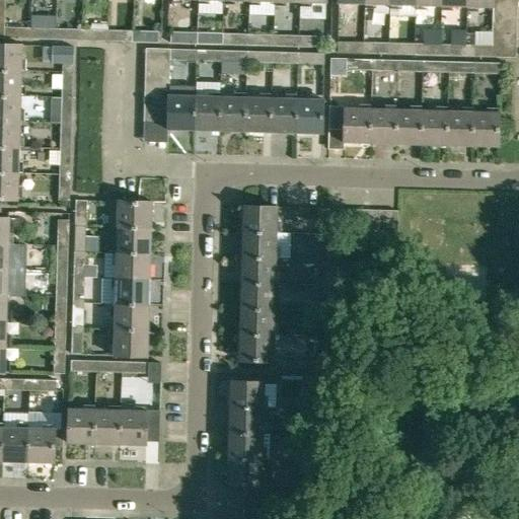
[(493,9),(493,7),(493,0),(467,0),(467,8),(493,9)]
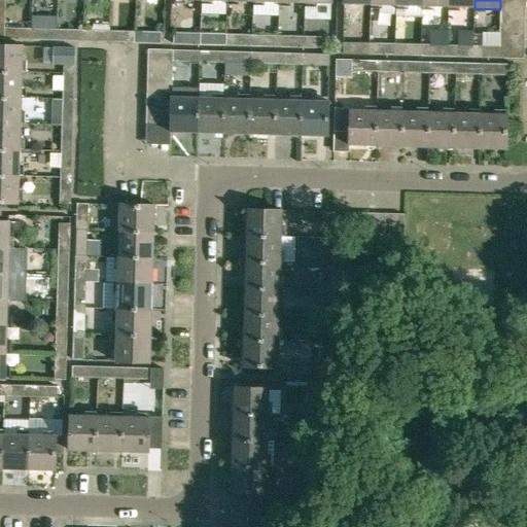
[(500,7),(500,9),(500,20),(525,21),(525,8),(500,7)]
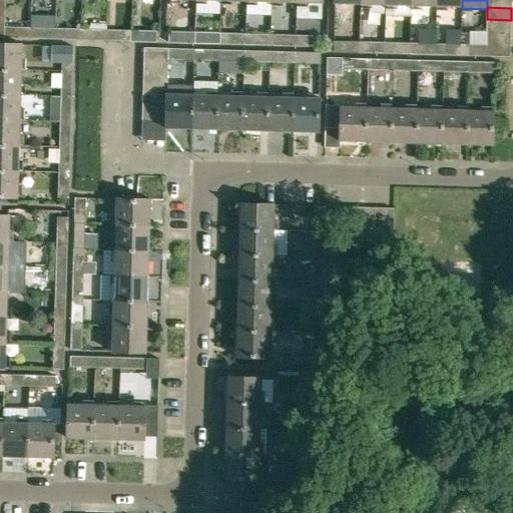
[(30,27),(38,27),(39,15),(30,15),(30,27)]
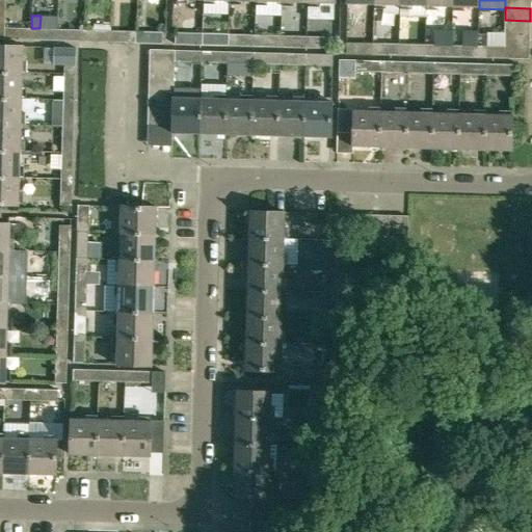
[(530,33),(530,21),(505,20),(505,33),(530,33)]
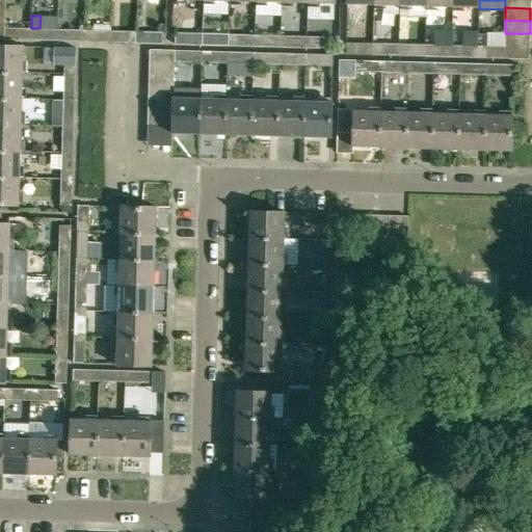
[(31,28),(4,27),(4,38),(31,40),(31,28)]
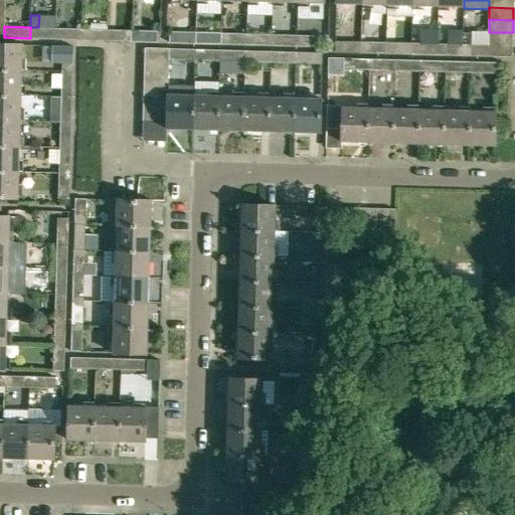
[(38,27),(38,38),(55,39),(55,28),(38,27)]
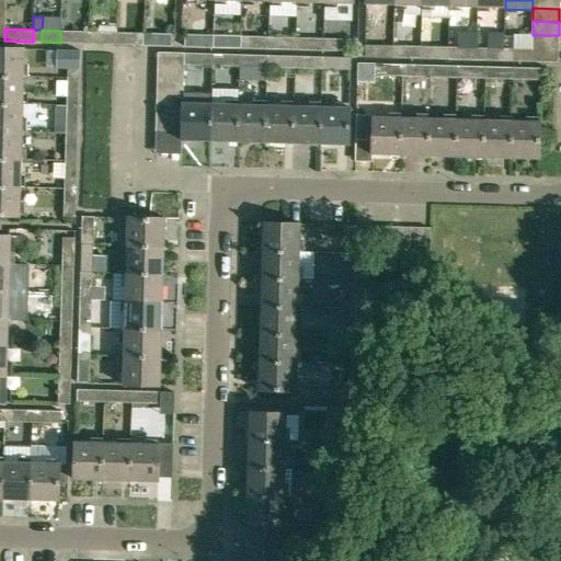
[(60,31),(60,43),(69,43),(80,43),(88,43),(88,32),(69,31),(60,31)]
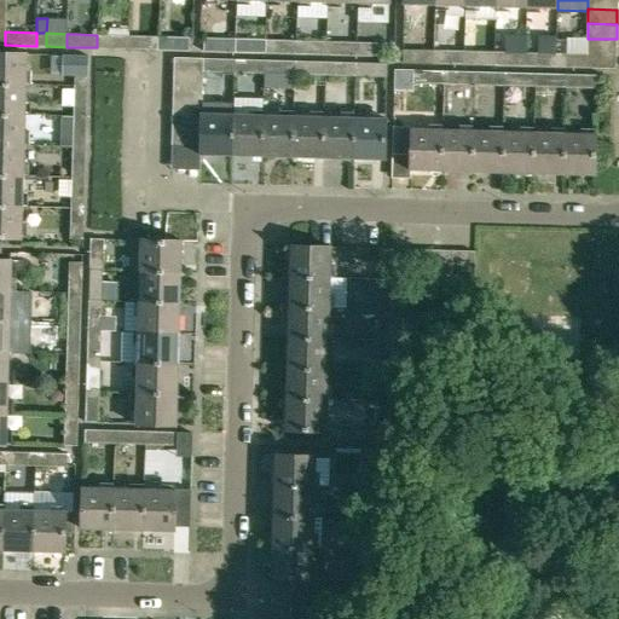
[(108,35),(106,48),(127,48),(128,35),(108,35)]
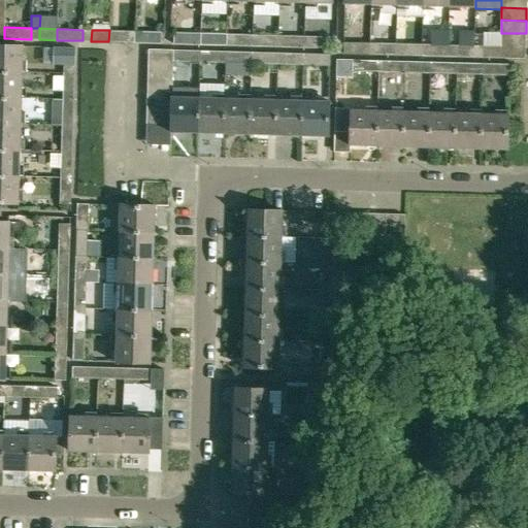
[(118,31),(117,41),(134,42),(135,31),(118,31)]
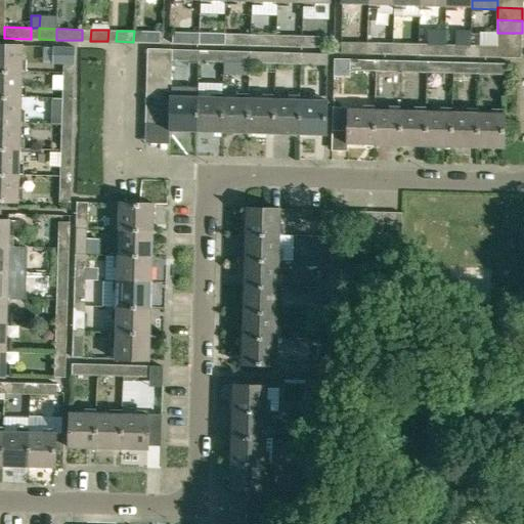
[(142,31),(142,42),(160,42),(160,32),(142,31)]
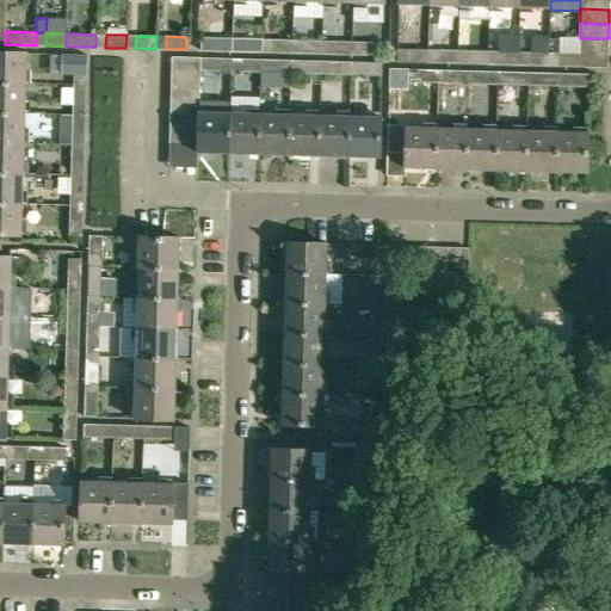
[(211,37),(211,50),(232,50),(232,38),(211,37)]
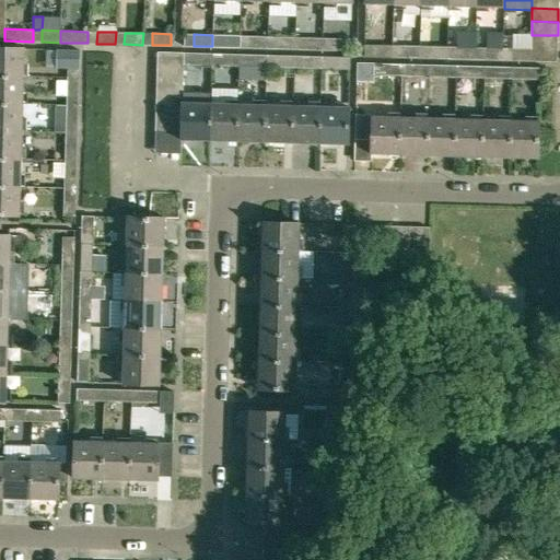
[(221,35),(221,46),(240,47),(240,36),(221,35)]
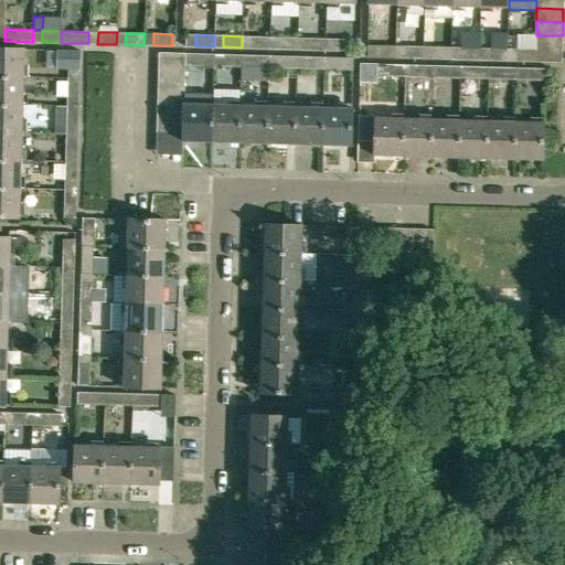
[(563,35),(536,35),(535,49),(562,50),(563,35)]
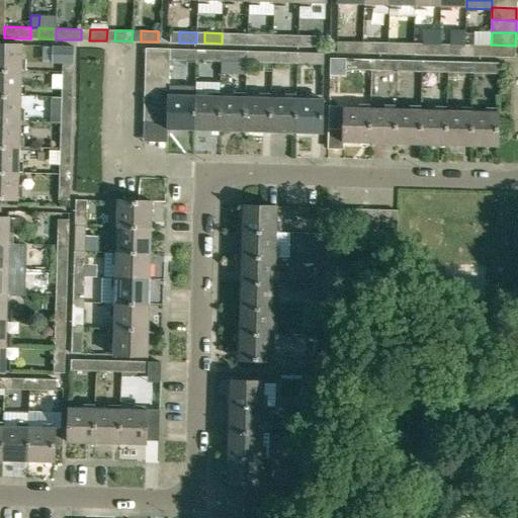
[(231,33),(230,44),(247,45),(248,34),(231,33)]
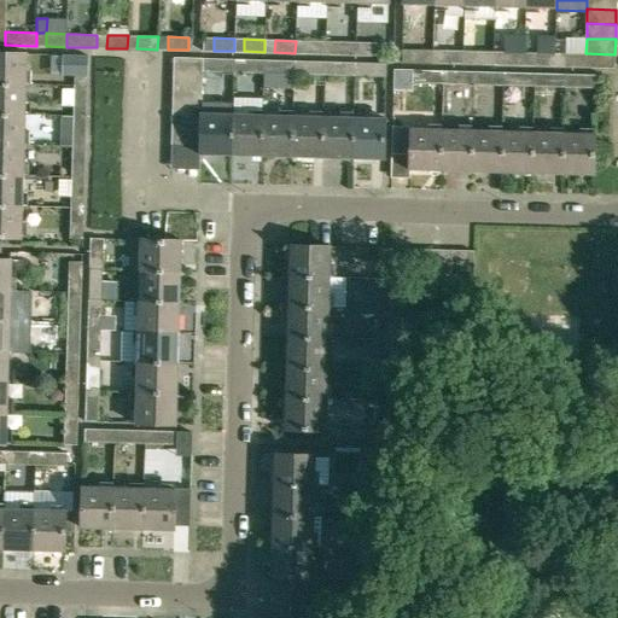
[(305,41),(305,53),(326,54),(326,42),(305,41)]
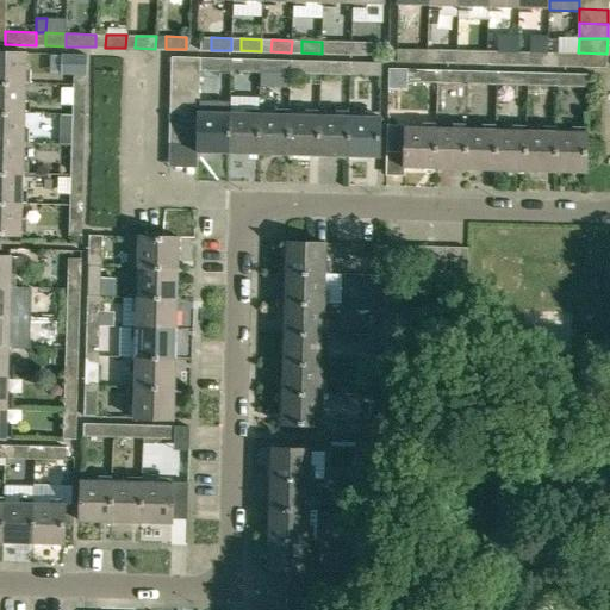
[(332,42),(331,54),(352,55),(353,43),(332,42)]
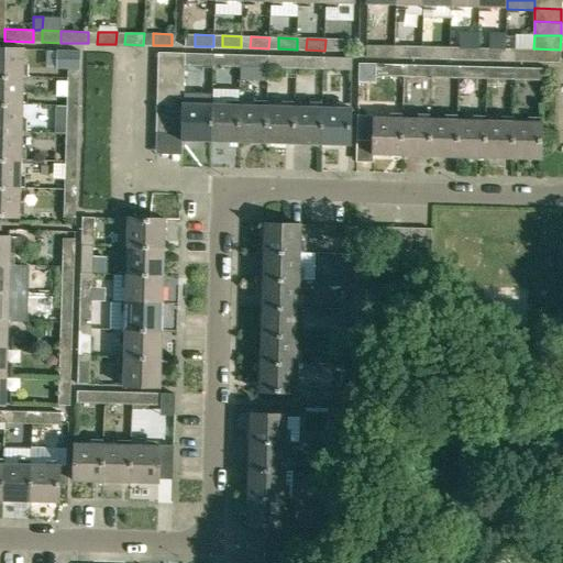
[(334,40),(334,51),(352,52),(353,40),(334,40)]
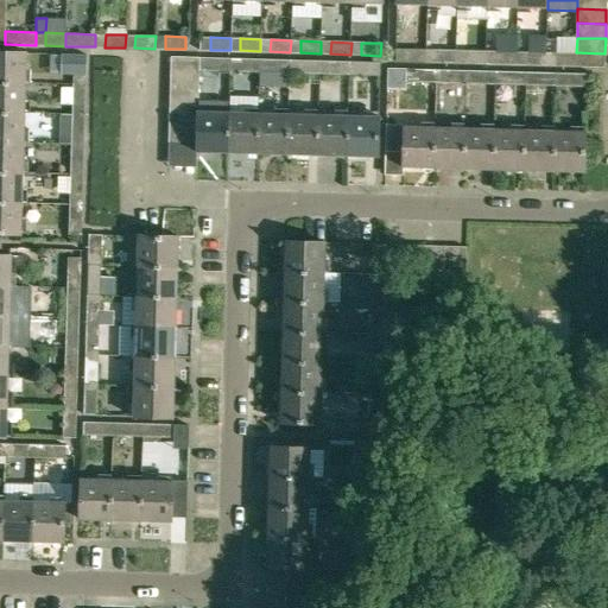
[(396,62),(425,63),(425,49),(396,48),(396,62)]
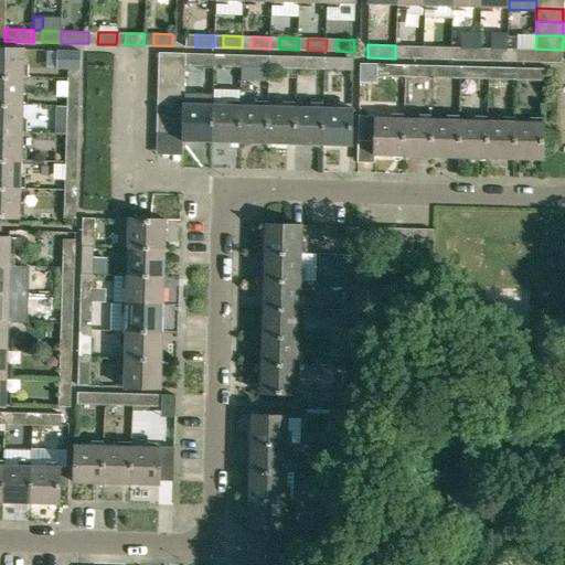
[(424,46),(395,45),(395,59),(423,60),(424,46)]
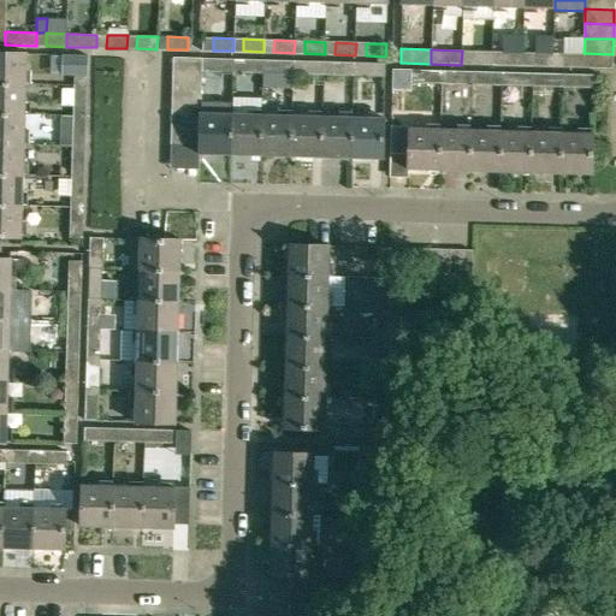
[(461,65),(492,65),(492,51),(462,51),(461,65)]
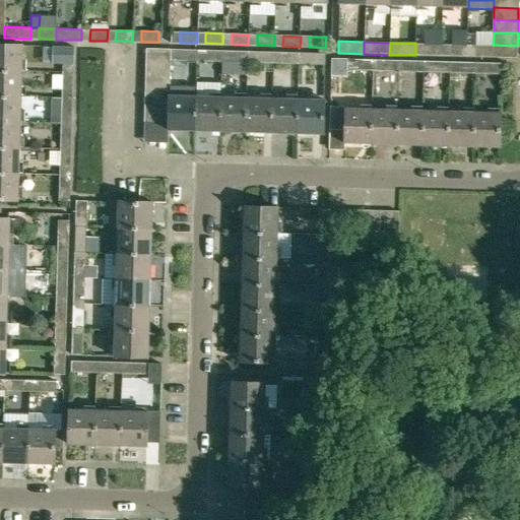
[(441,44),(415,43),(415,55),(441,56),(441,44)]
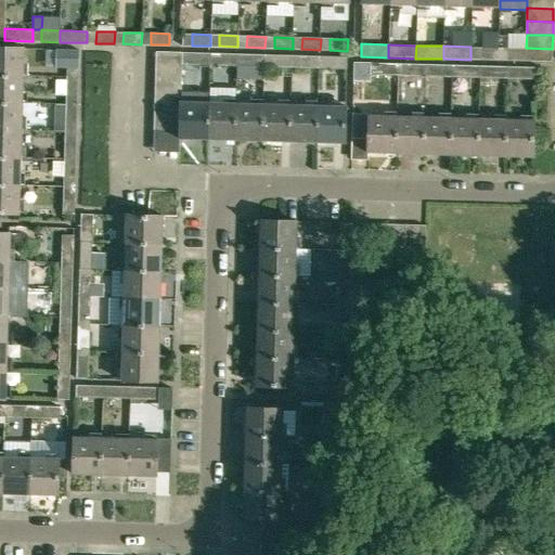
[(0,47),(0,75),(24,76),(25,48),(0,47)]
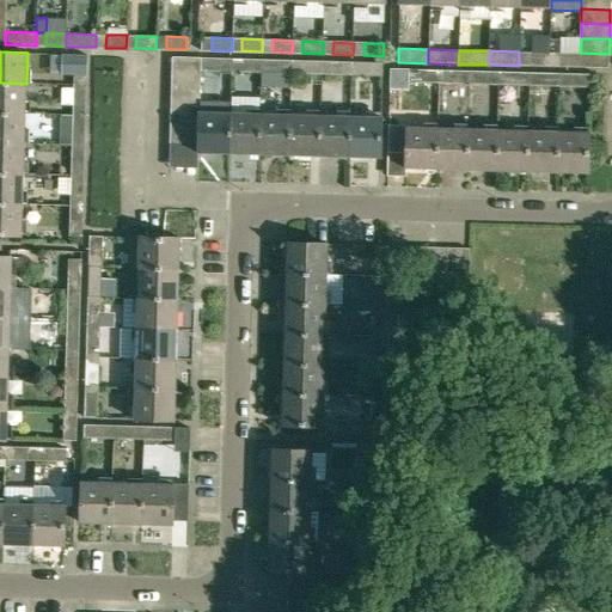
[(519,66),(549,67),(550,53),(519,51),(519,66)]
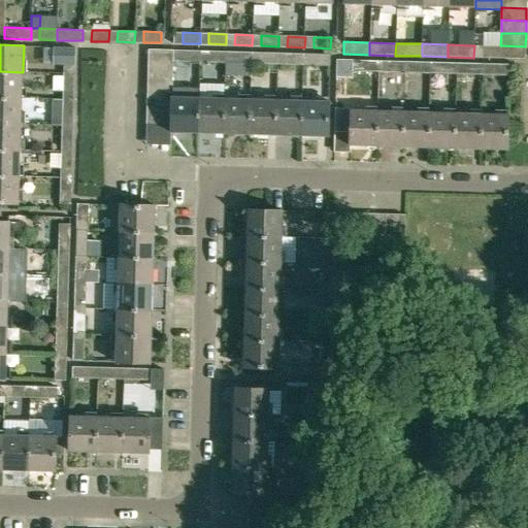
[(500,45),(474,45),(473,58),(500,59),(500,45)]
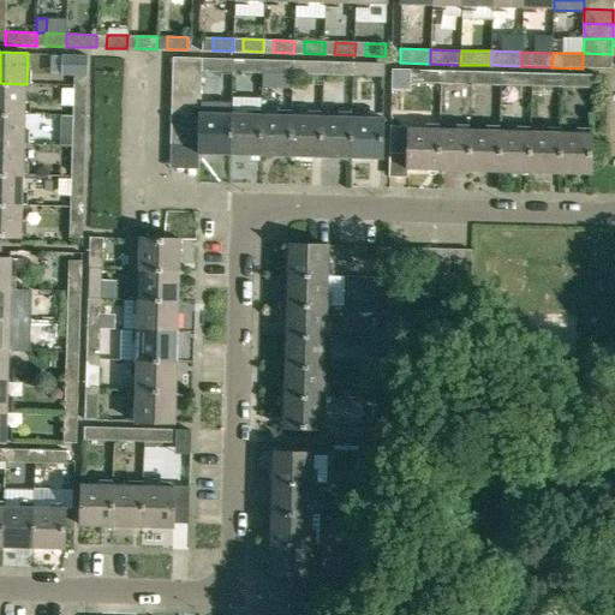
[(611,69),(611,54),(583,53),(583,69),(611,69)]
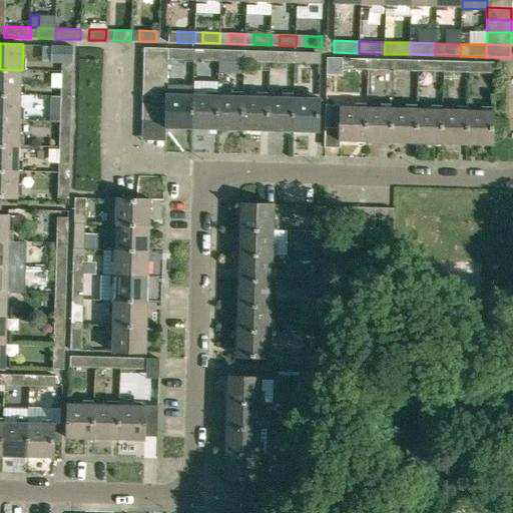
[(61,45),(61,62),(73,62),(73,45),(61,45)]
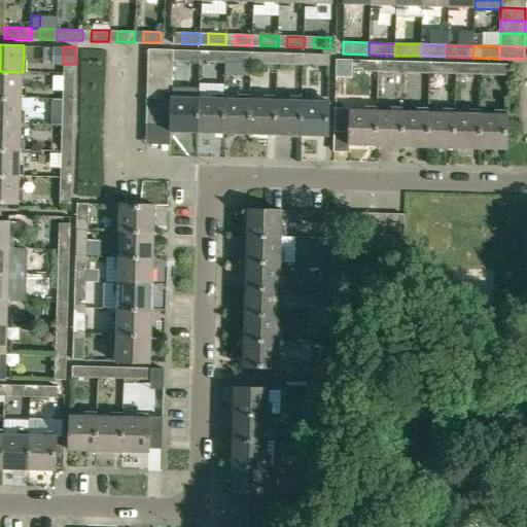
[(172,62),(172,49),(147,49),(147,61),(172,62)]
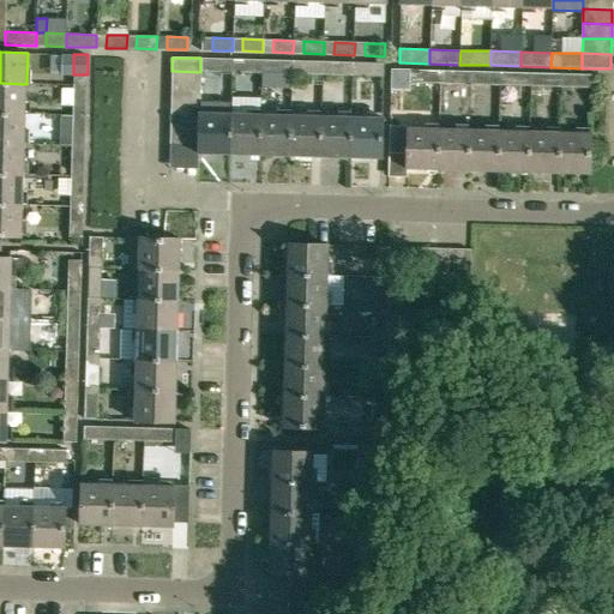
[(221,59),(221,72),(233,72),(233,59),(221,59)]
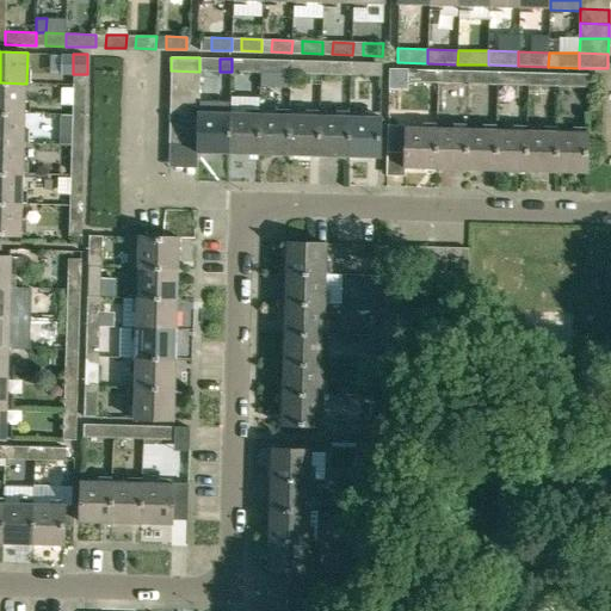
[(232,59),(232,72),(251,73),(252,60),(232,59)]
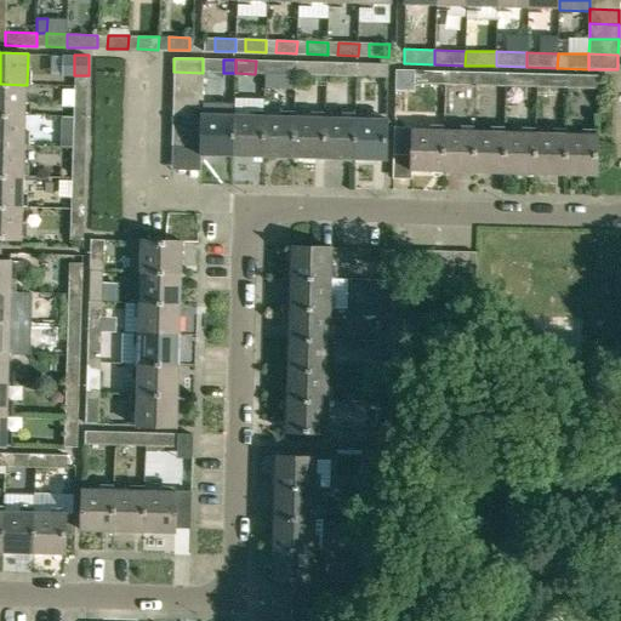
[(266,61),(266,74),(286,75),(286,62),(266,61)]
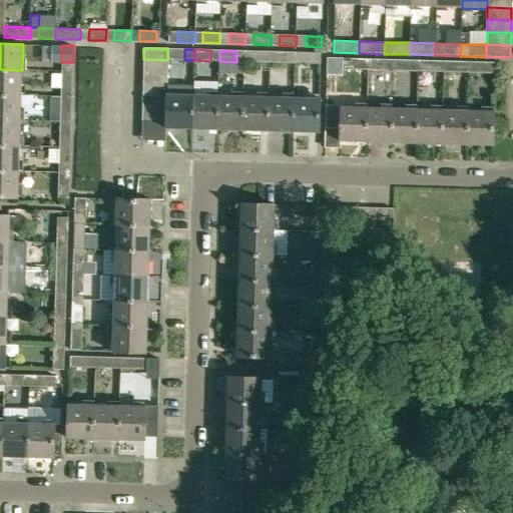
[(245,51),(244,62),(262,62),(262,52),(245,51)]
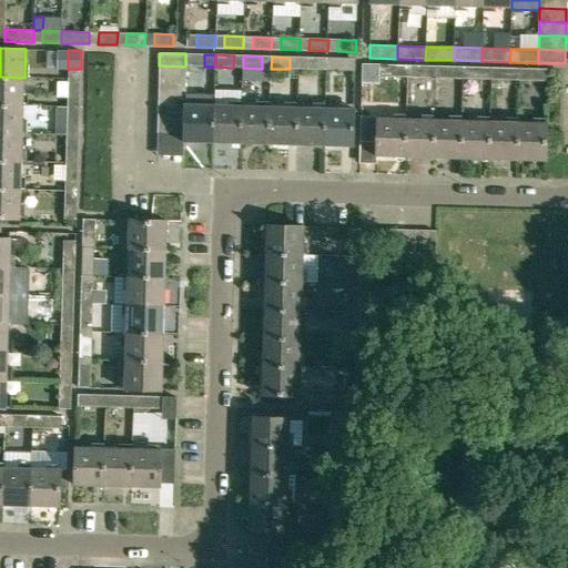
[(300,58),(300,70),(318,70),(318,59),(300,58)]
